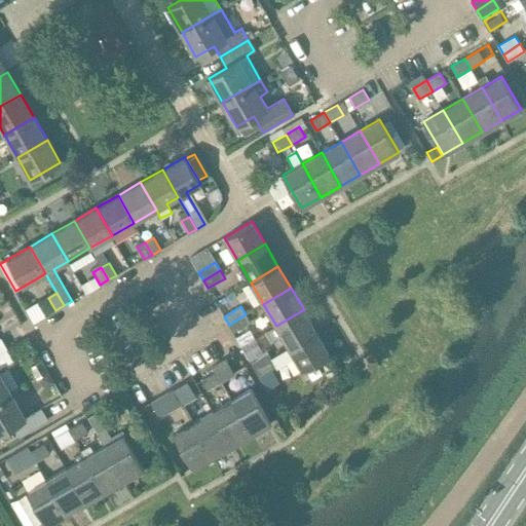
[(273,343),(283,337),(289,348),(317,332),(304,309),(276,326),(267,332),(273,343)]
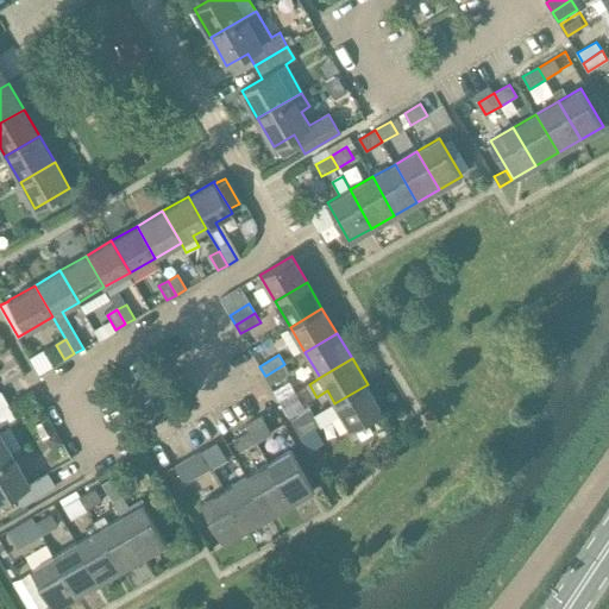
[(284,364),(265,376),(270,385),(290,374),(284,364)]
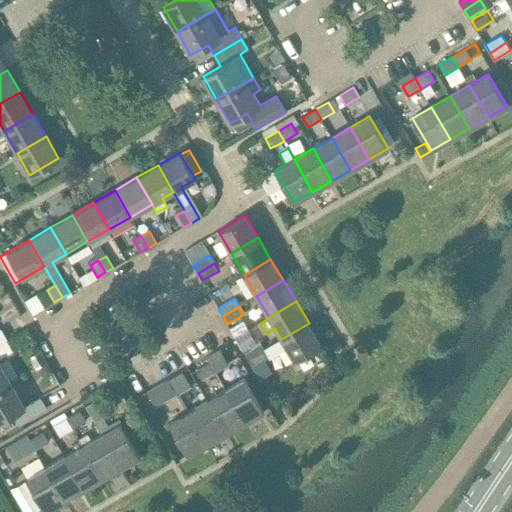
[(234,337),(235,337),(244,331),(248,329),(243,321),(230,329),(234,337)]
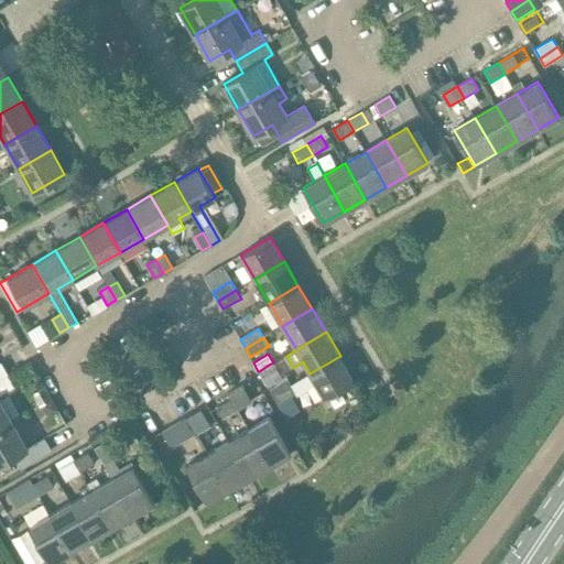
[(297,396),(316,384),(324,398),(354,380),(340,356),(310,373),(291,384),(297,396)]
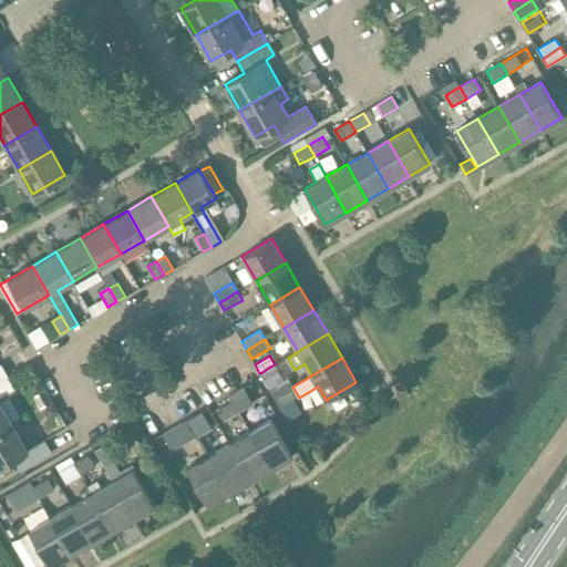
[(8,377),(0,380),(0,431),(11,425),(0,405),(0,397),(14,389),(8,377)]
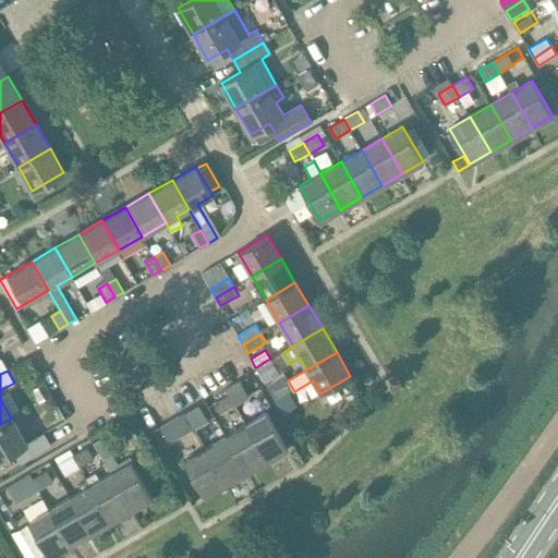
[(269,391),(288,381),(282,372),(265,383),(269,391)]
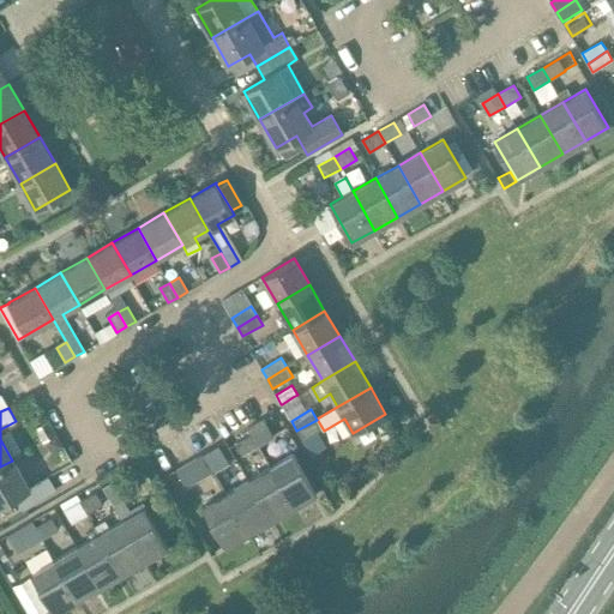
[(251,434),(258,446),(274,438),(263,419),(247,428),(251,434)]
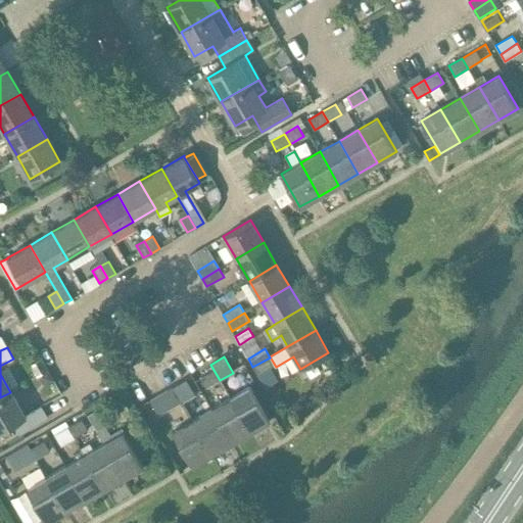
[(41,358),(29,365),(36,377),(48,370),(41,358)]
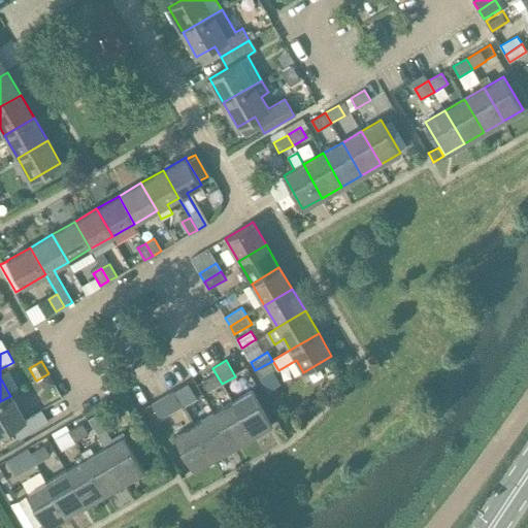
[(272,361),(255,370),(260,378),(277,368),(272,361)]
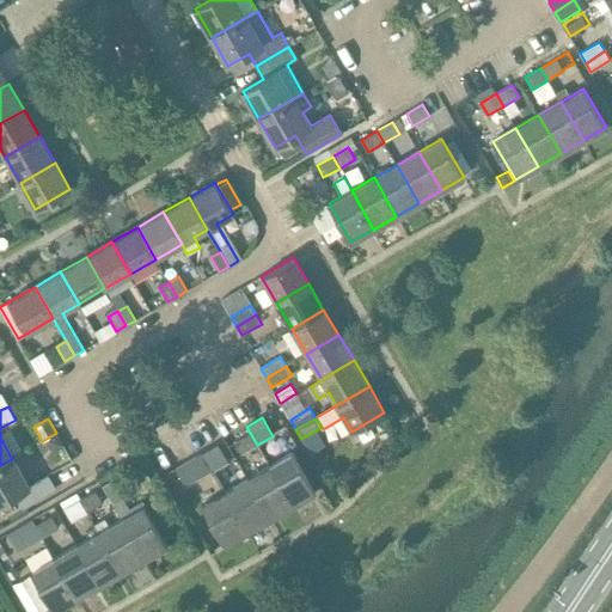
[(381,428),(379,435),(385,442),(396,435),(389,424),(381,428)]
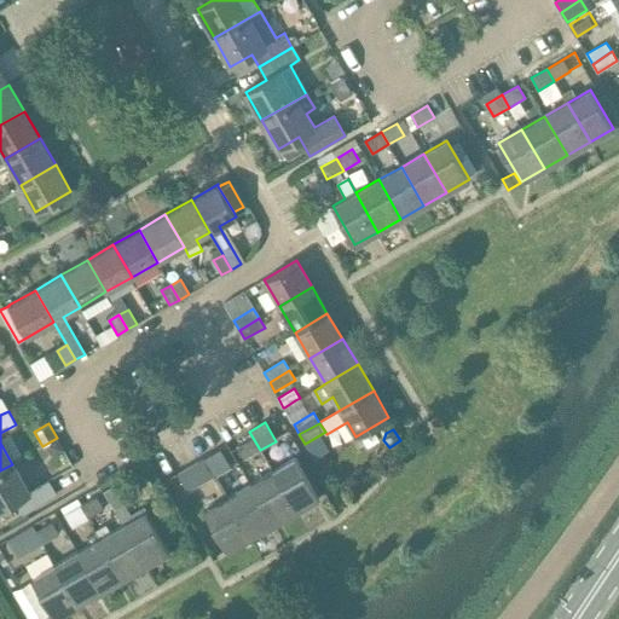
[(253,438),(237,447),(244,460),(260,450),(253,438)]
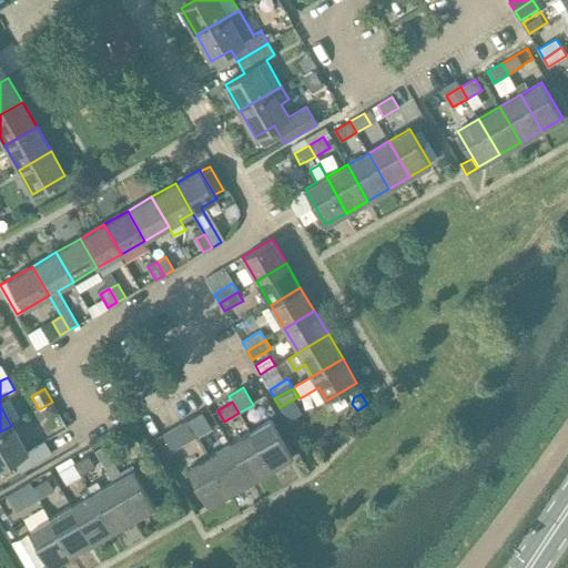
[(191,425),(198,437),(212,428),(205,417),(191,425)]
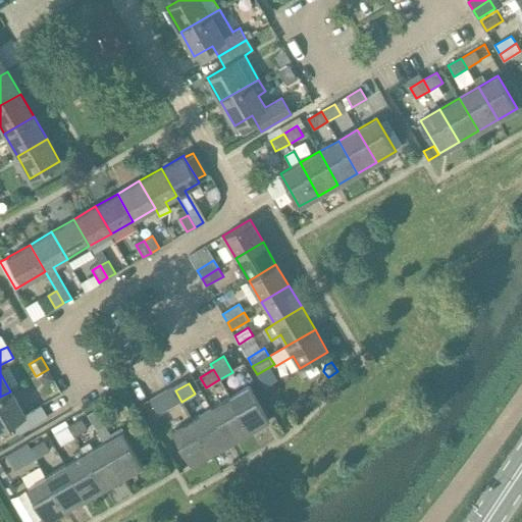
[(230,398),(249,430),(269,419),(250,386),(230,398)]
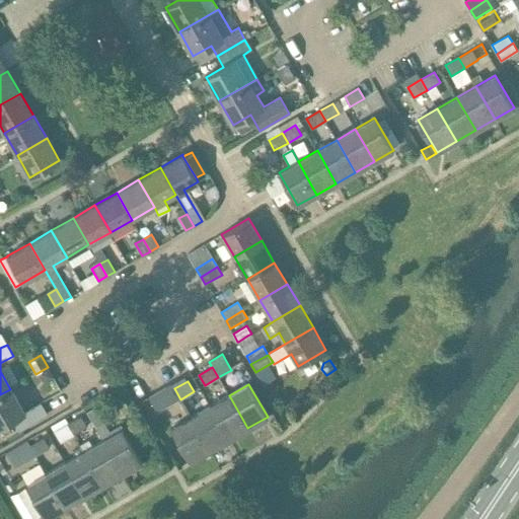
[(180,399),(174,388),(161,396),(167,406),(180,399)]
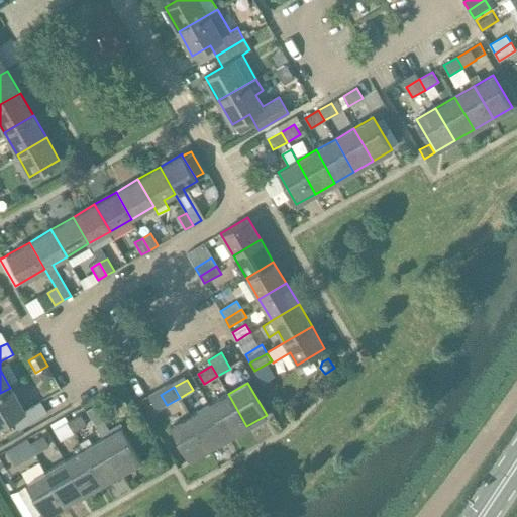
[(10,388),(0,393),(0,425),(12,418),(19,429),(47,413),(40,401),(24,411),(10,388)]
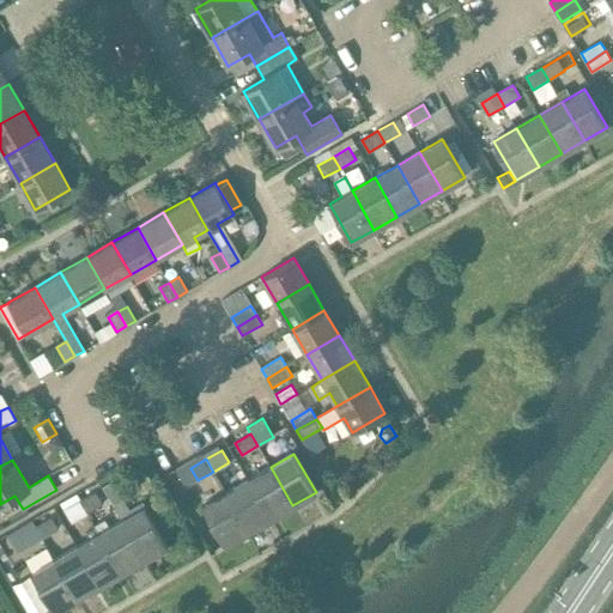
[(248,480),(271,519),(292,505),(271,467),(248,480)]
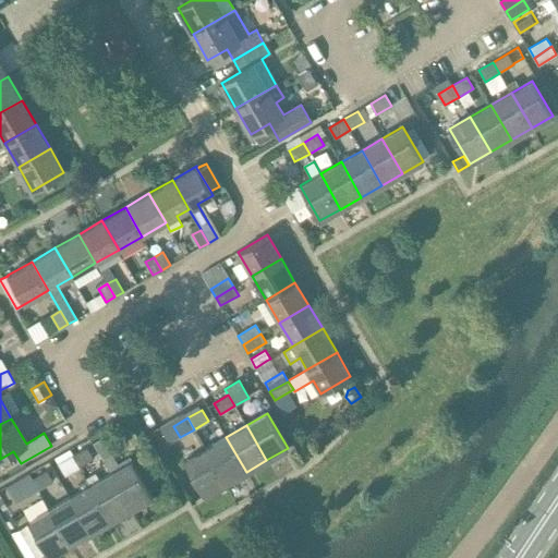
[(205,449),(226,484),(246,472),(226,437),(205,449)]
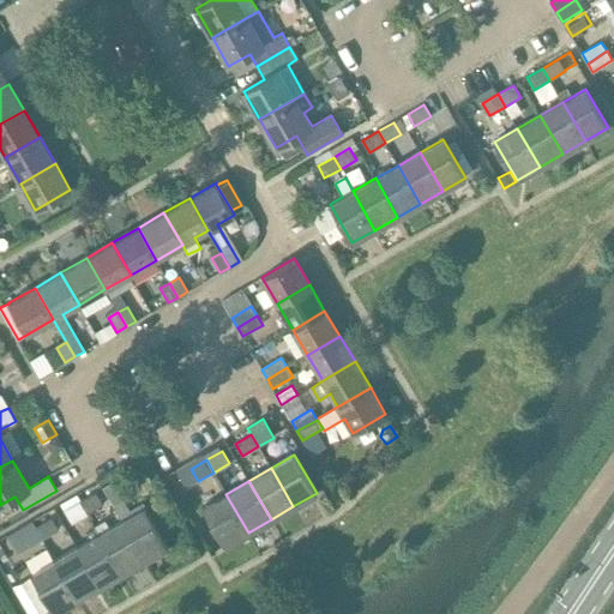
[(103,489),(122,522),(144,560),(168,547),(142,503),(130,510),(124,500),(121,501),(112,483),(103,489)]
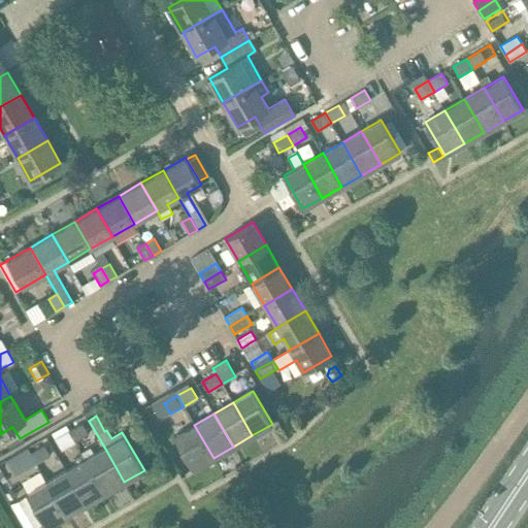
[(69,431),(75,441),(89,433),(83,423),(69,431)]
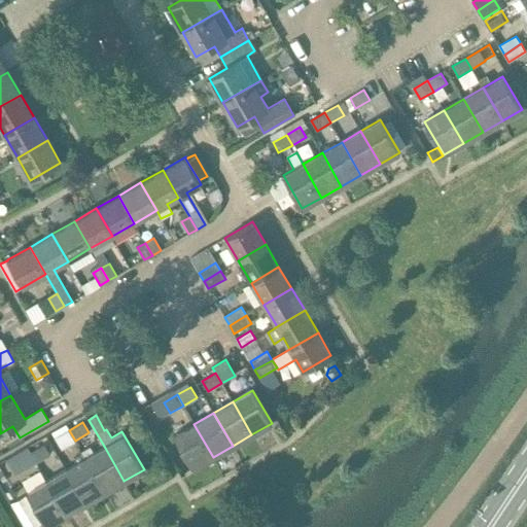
[(213,457),(194,424),(174,435),(194,468),(213,457)]
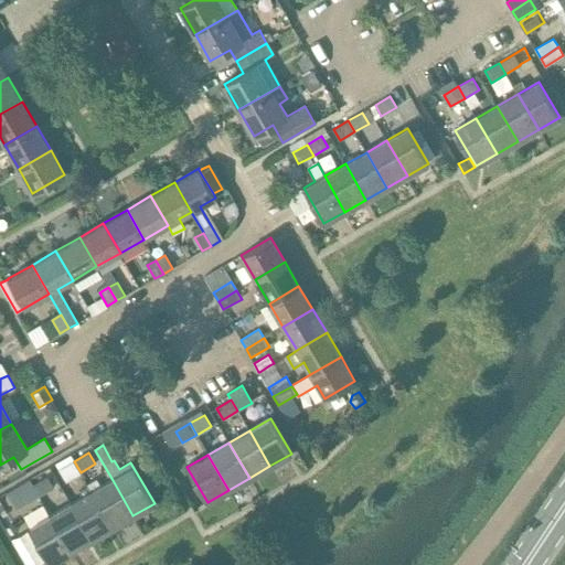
[(81,472),(74,461),(59,469),(65,481),(81,472)]
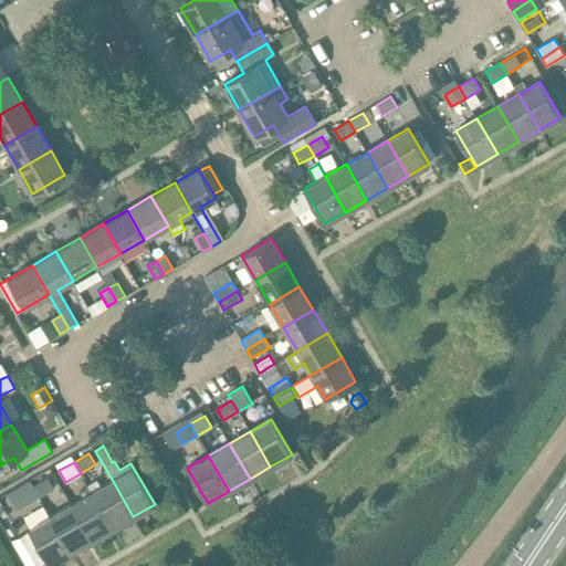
[(48,478),(33,485),(32,485),(39,498),(54,489),(48,478)]
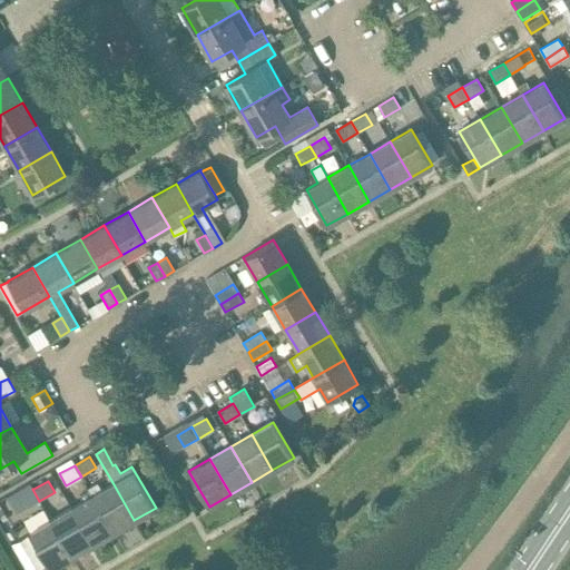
[(17,514),(39,501),(32,489),(33,489),(31,484),(8,499),(17,514)]
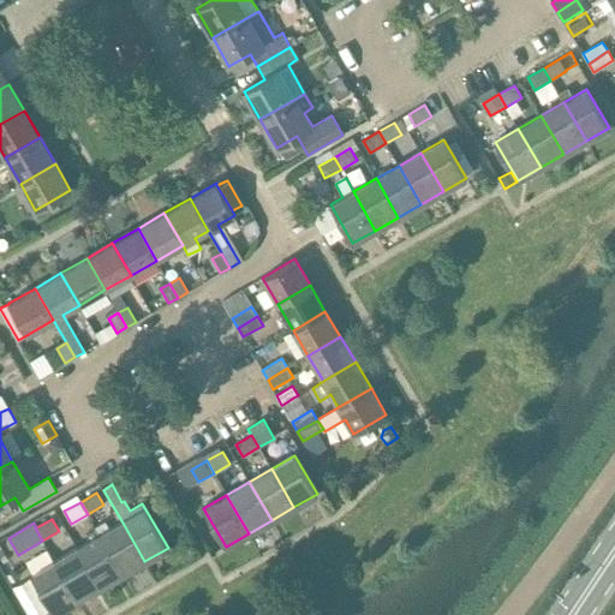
[(144,561),(123,523),(100,536),(123,574),(144,561)]
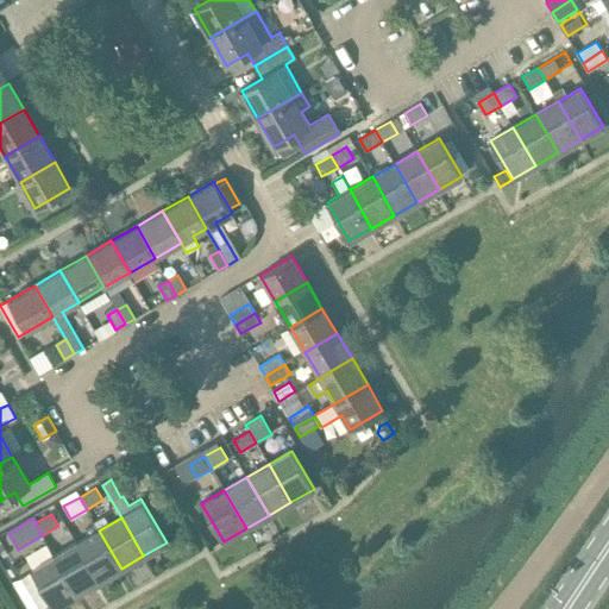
[(121,569),(99,531),(76,544),(99,582),(121,569)]
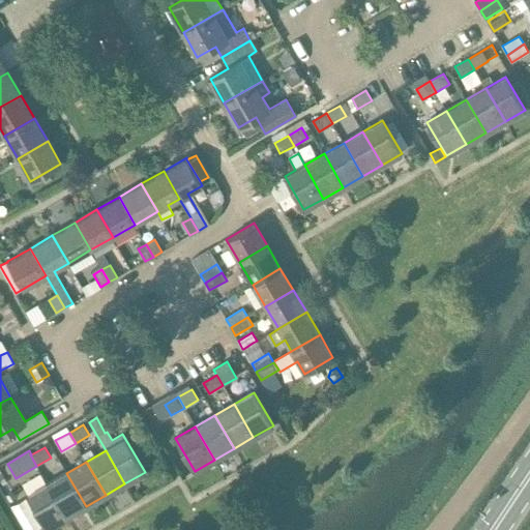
[(86,506),(66,473),(48,483),(66,518),(86,506)]
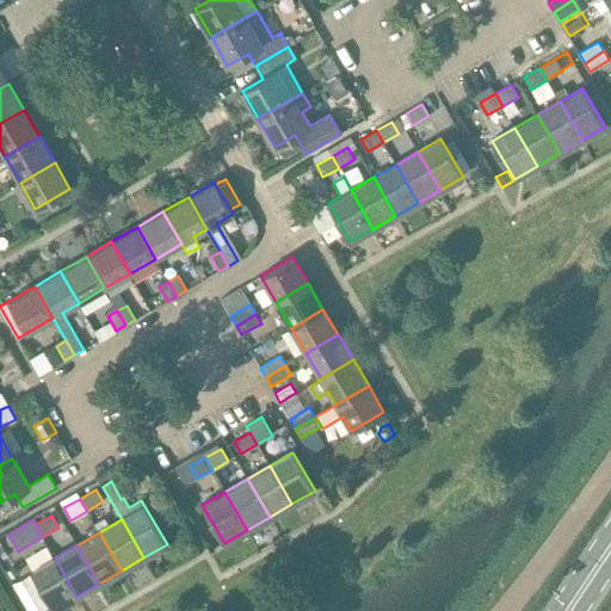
[(76,597),(55,557),(31,572),(54,610),(76,597)]
